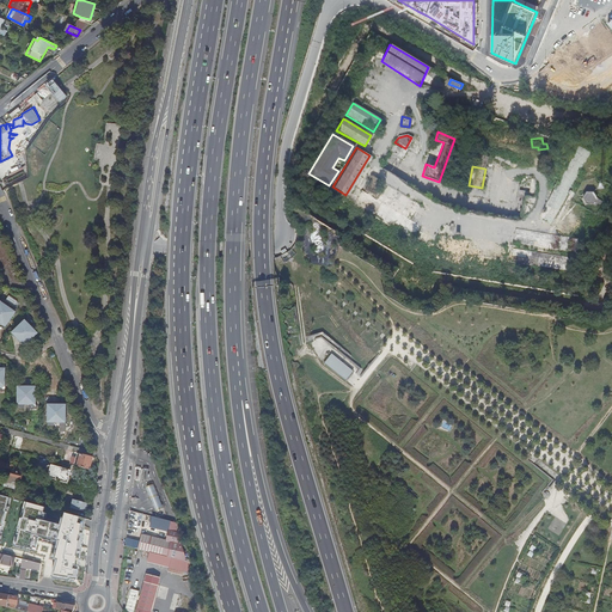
[(586,194),(583,199),(586,206),(593,206),(597,200),(593,194),(586,194)]
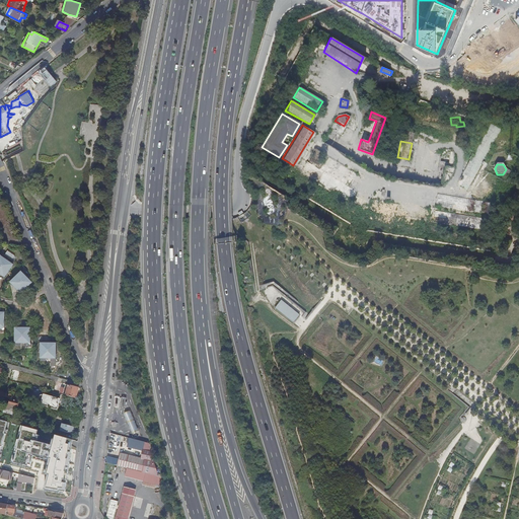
[(7,274),(14,263),(10,260),(8,263),(4,260),(6,256),(2,253),(0,256),(0,272),(4,272),(7,274)]
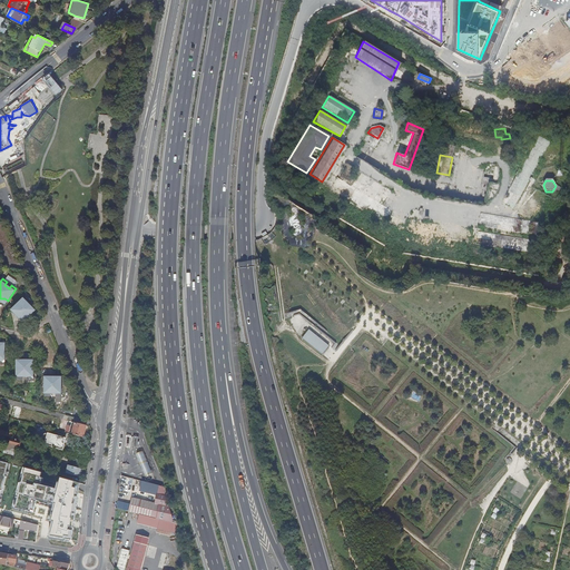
[(28,317),(36,311),(23,298),(17,306),(18,307),(15,311),(23,320),(27,316),(28,317)]
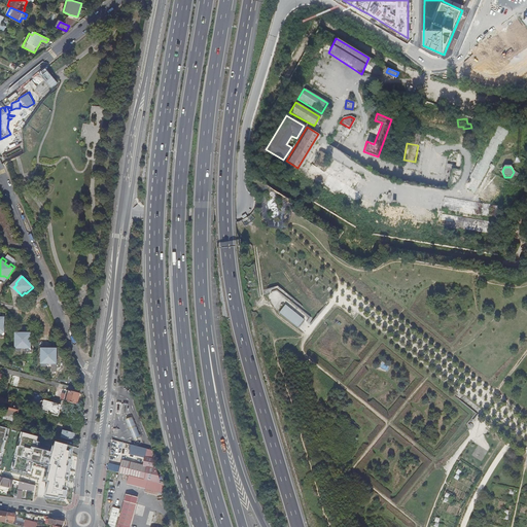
[(286,304),(279,312),(297,327),(305,319),(286,304)]
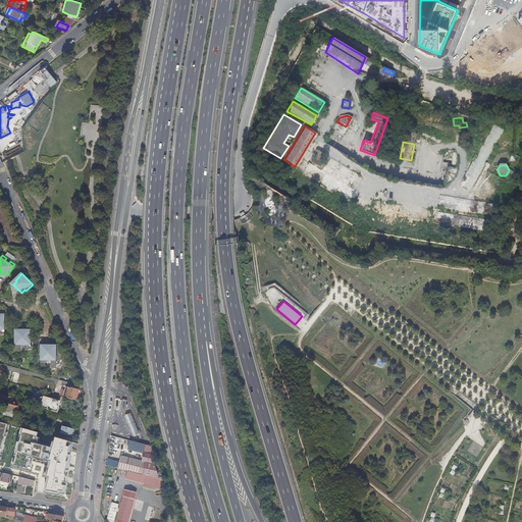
[(31,348),(31,334),(27,334),(23,331),(20,332),(18,334),(15,334),(15,348),(20,349),(20,344),(25,344),(25,348),(31,348)]
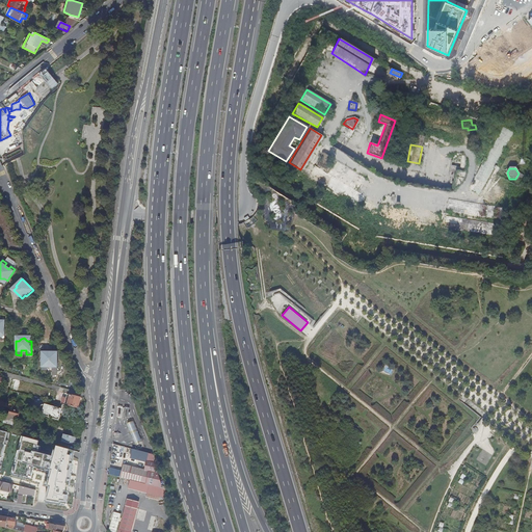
[(57,371),(57,356),(54,356),(50,353),(45,356),(42,356),(42,370),(47,371),(47,366),(52,366),(52,371),(57,371)]
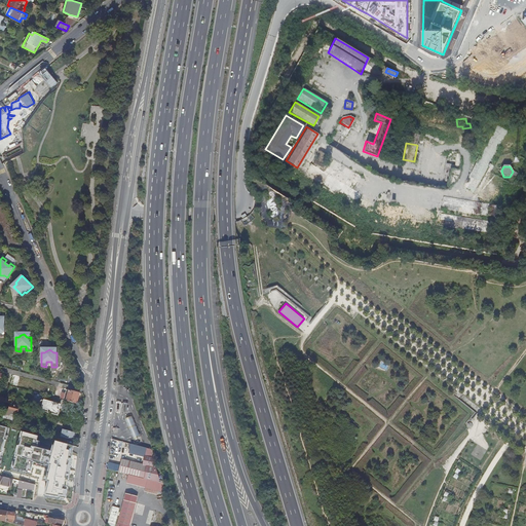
[(64,401),(77,404),(80,393),(67,389),(64,401)]
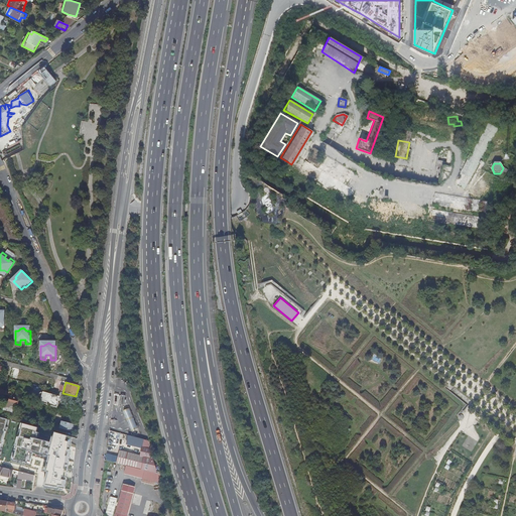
[(59,397),(50,395),(48,405),(56,407),(58,402),(59,397)]
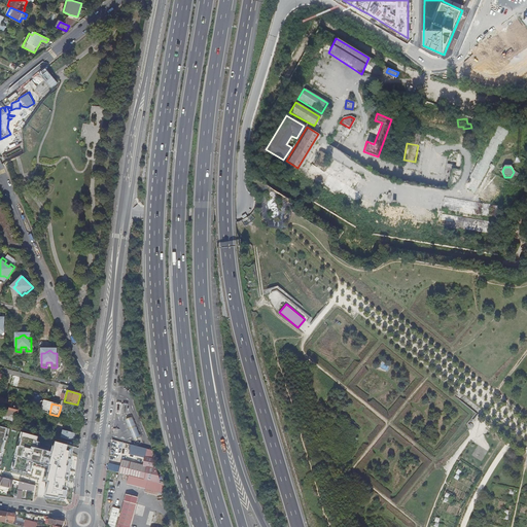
[(3,418),(13,421),(14,415),(18,416),(20,408),(10,406),(9,411),(7,409),(6,412),(5,412),(3,418)]
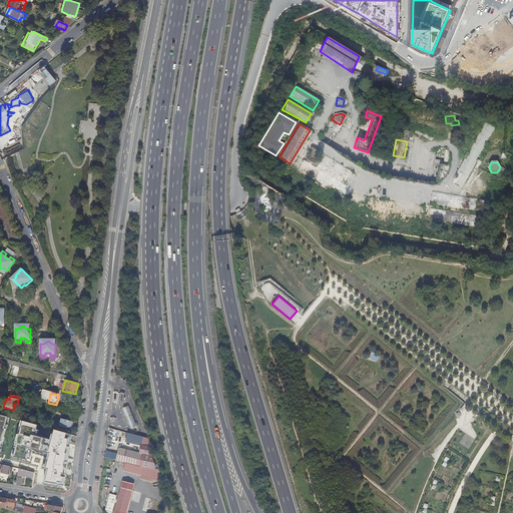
[(123,407),(131,427),(137,424),(129,405),(123,407)]
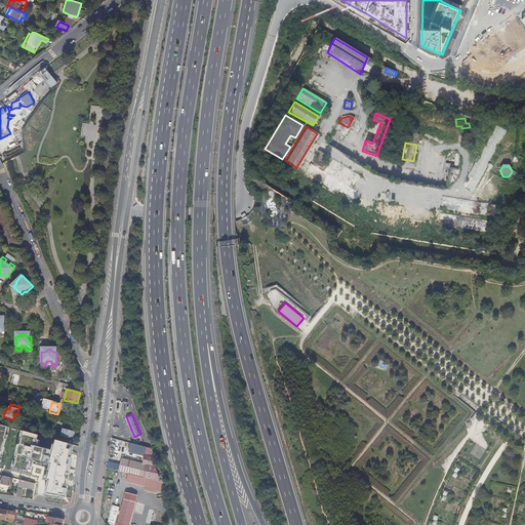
[(62,436),(75,440),(75,435),(76,433),(73,432),(73,430),(64,429),(62,436)]
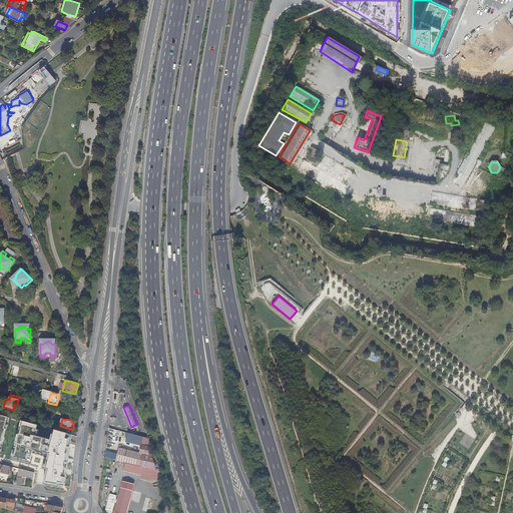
[(127,433),(126,441),(140,443),(141,436),(127,433)]
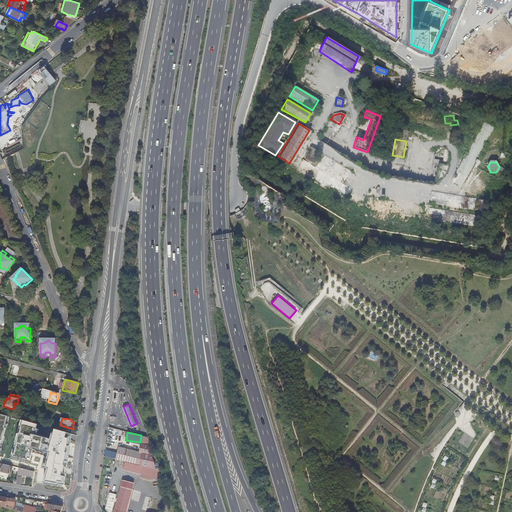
[(119,448),(116,460),(140,466),(143,454),(119,448)]
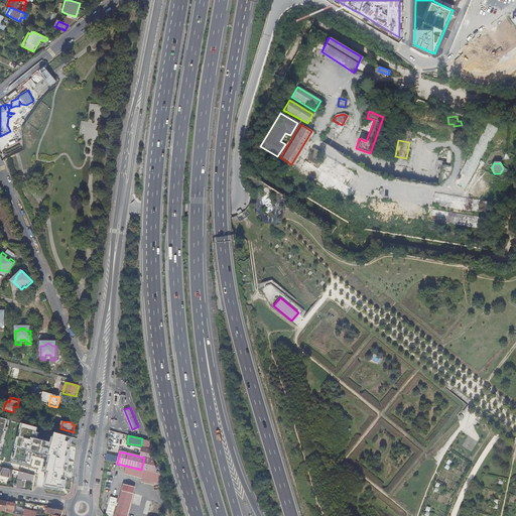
[(0,467),(0,475),(7,477),(10,478),(11,471),(0,467)]
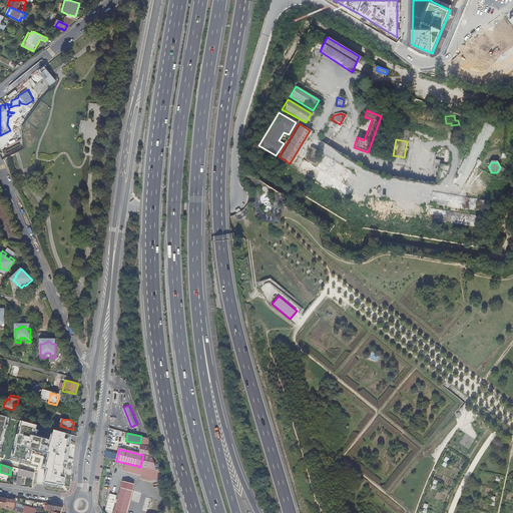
[(18,476),(33,478),(34,473),(19,469),(18,476)]
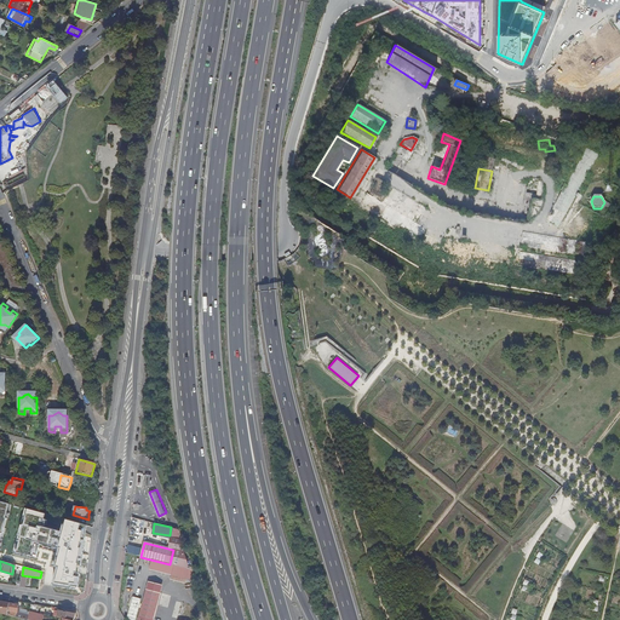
[(153,619),(160,595),(147,591),(138,619),(153,619)]
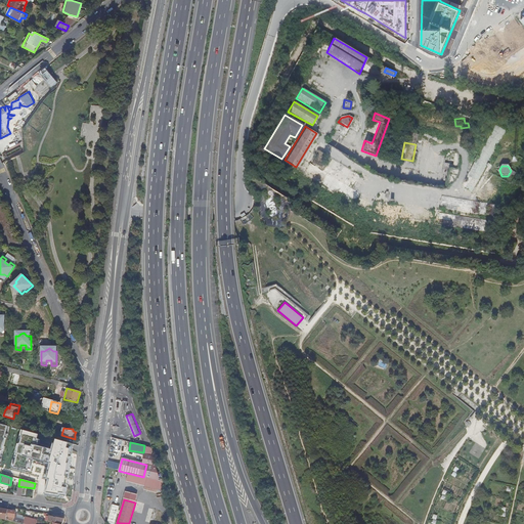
[(113,504),(107,522),(115,523),(120,506),(113,504)]
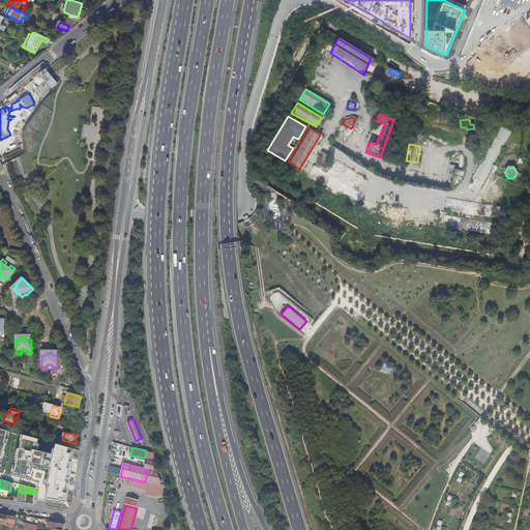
[(21,529),(23,529),(24,527),(15,524),(16,522),(16,518),(8,516),(6,527),(21,529)]
